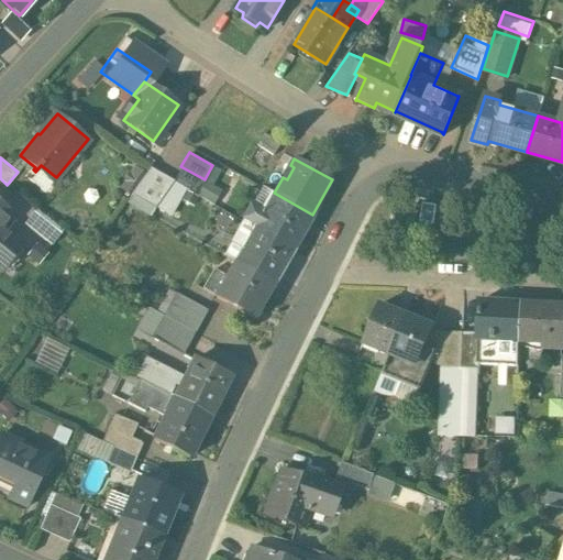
[(131,190),(145,169),(136,163),(121,185),(131,190)]
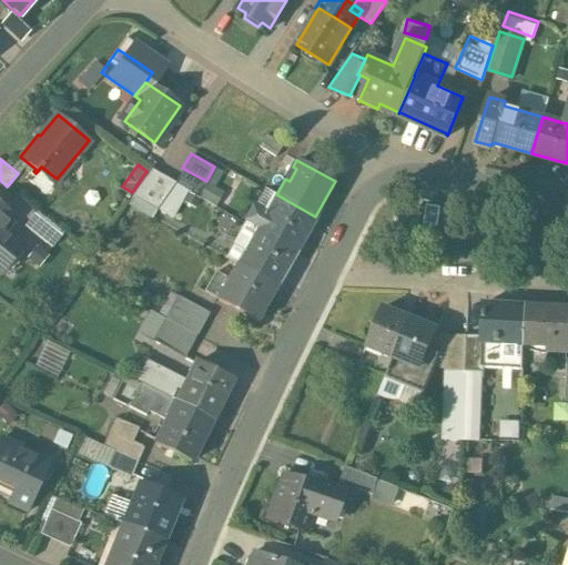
[(222,171),(214,167),(208,179),(215,182),(222,171)]
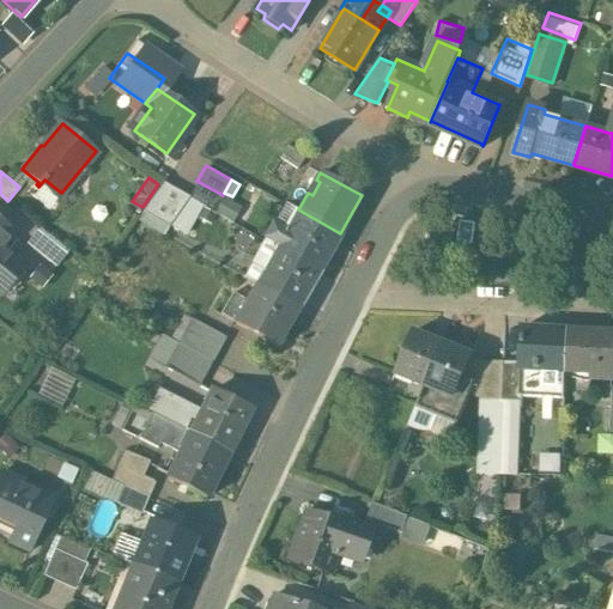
[(188,195),(163,181),(143,211),(168,225),(188,195)]
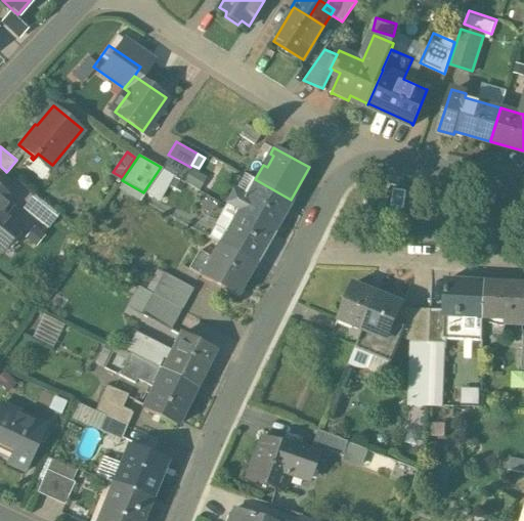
[(190,167),(168,155),(161,167),(183,180),(190,167)]
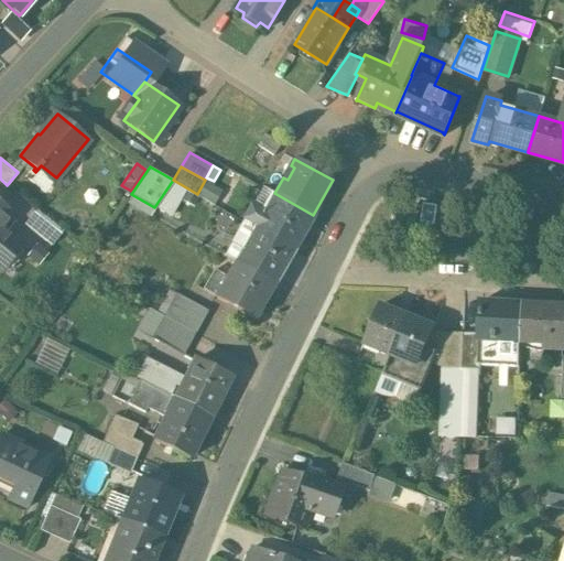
[(215,189),(205,183),(199,195),(208,201),(215,189)]
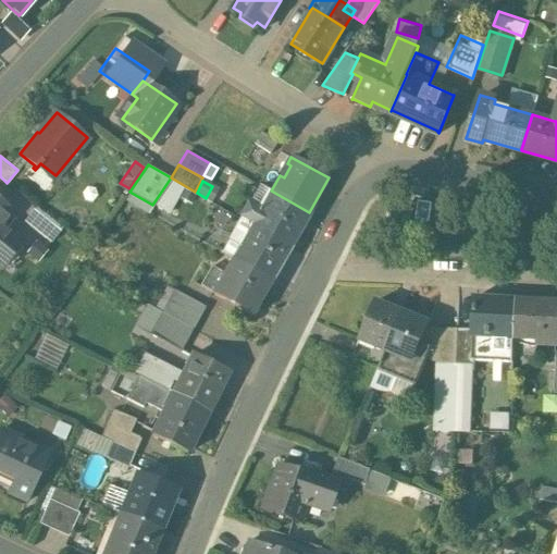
[(271,191),(259,184),(249,201),(239,218),(289,245),(309,212),(271,191)]
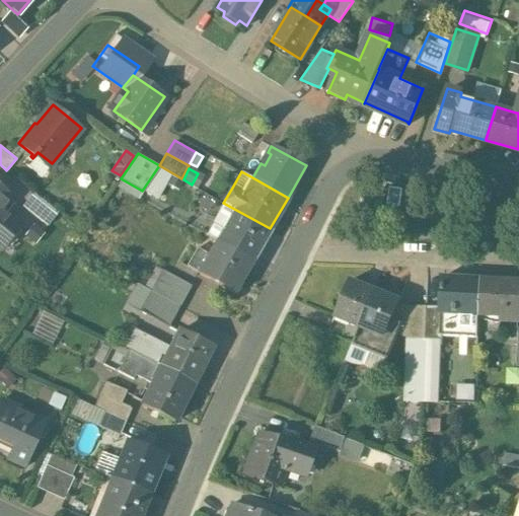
[(180,180),(172,175),(169,181),(177,187),(180,180)]
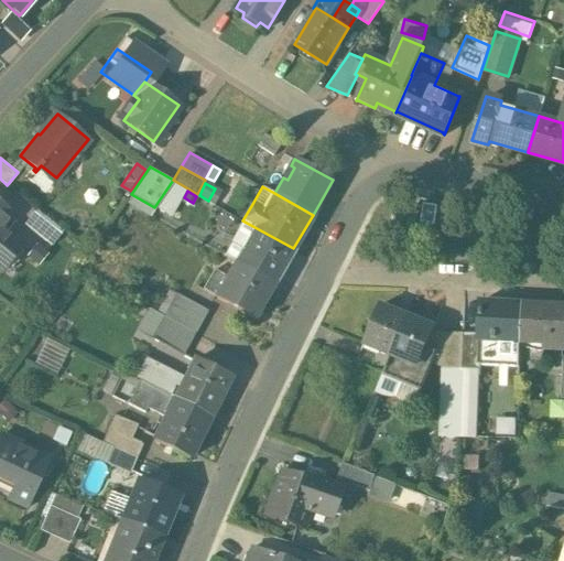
[(20,245),(0,227),(0,226),(12,213),(0,203),(0,267),(0,268),(20,245)]
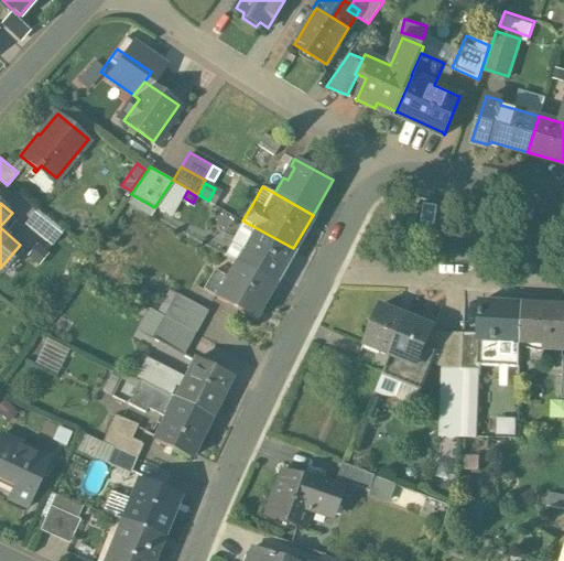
[(62,229),(35,208),(23,223),(50,244),(62,229)]
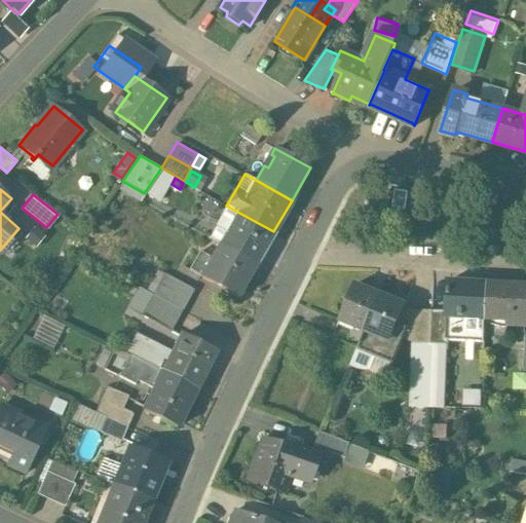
[(273,231),(226,206),(218,220),(229,227),(233,229),(224,245),(256,263),(273,231)]
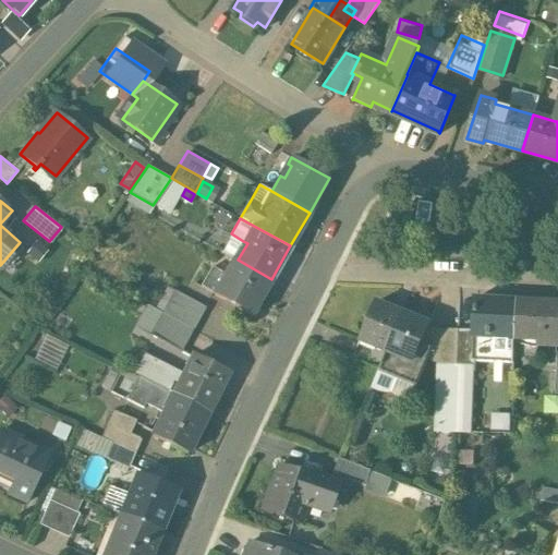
[(451,233),(429,230),(426,248),(448,251),(451,233)]
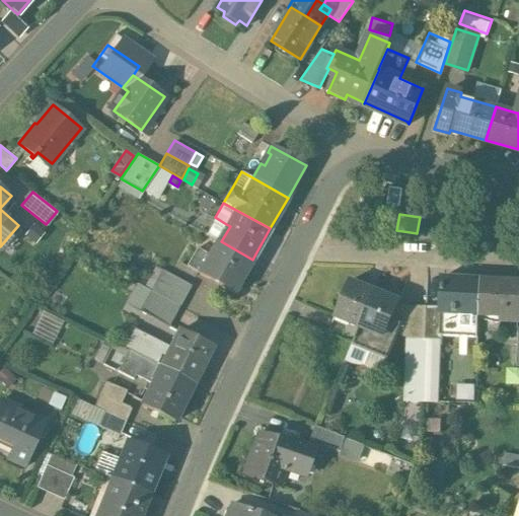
[(217,239),(209,253),(196,246),(186,265),(233,292),(252,260),(221,241),(217,239)]
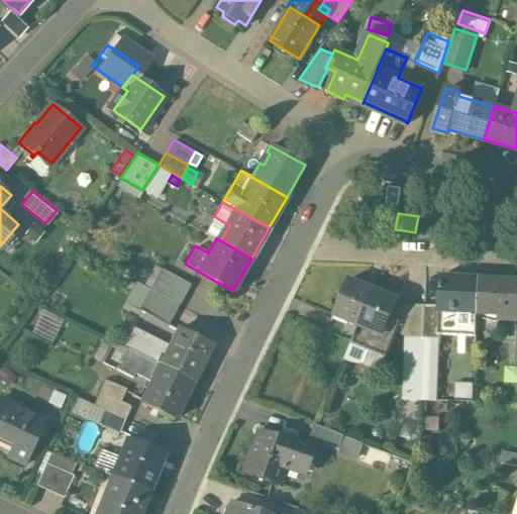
[(190,284),(162,268),(150,288),(179,304),(190,284)]
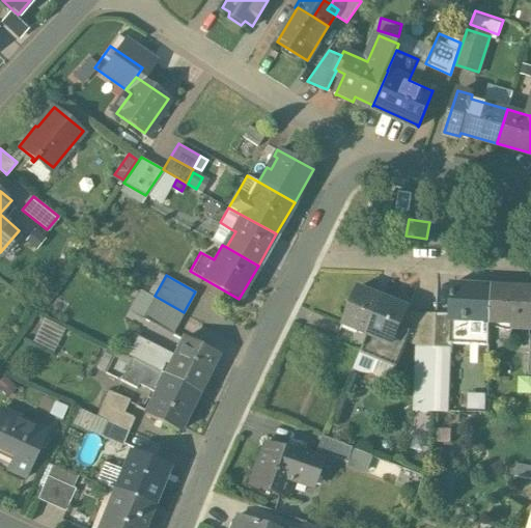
[(492,285),(452,283),(450,312),(451,312),(450,341),(452,341),(487,343),(487,351),(488,351),(488,336),(492,285)]
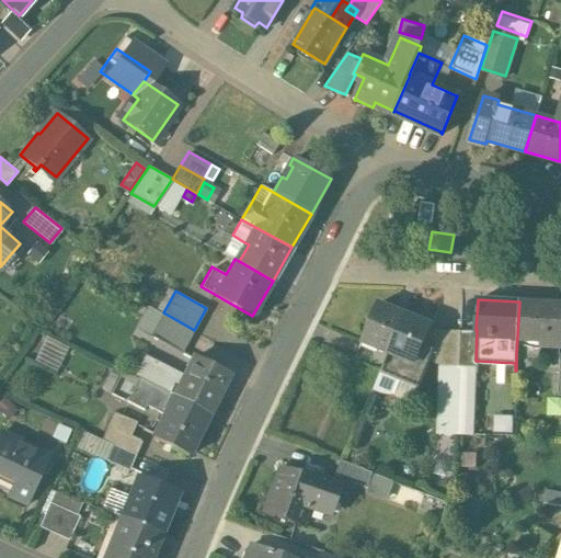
[(560,303),(519,302),(516,355),(537,356),(541,345),(560,345),(560,303)]
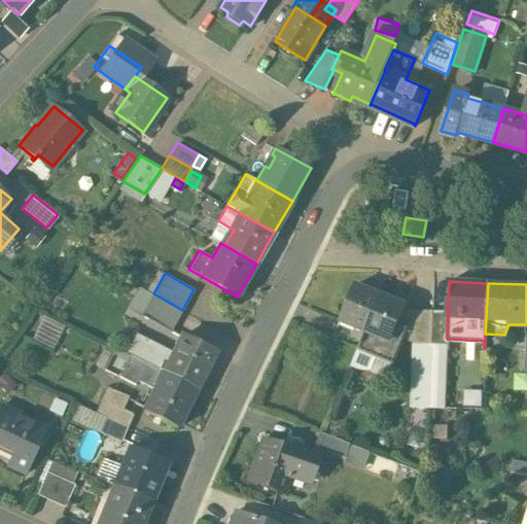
[(380,294),(355,284),(341,319),(342,319),(344,315),(357,320),(355,325),(365,329),(380,294)]
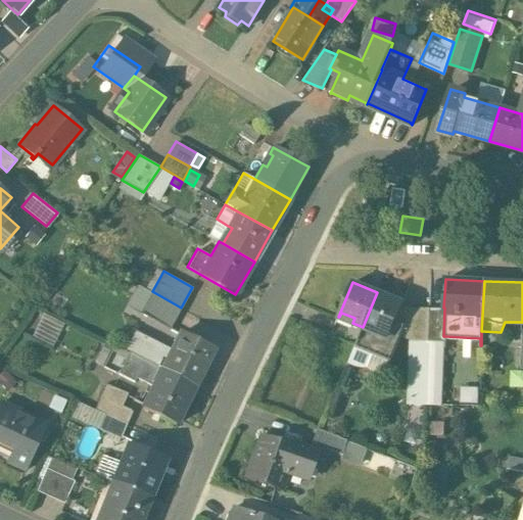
[(181,308),(152,291),(141,313),(169,328),(181,308)]
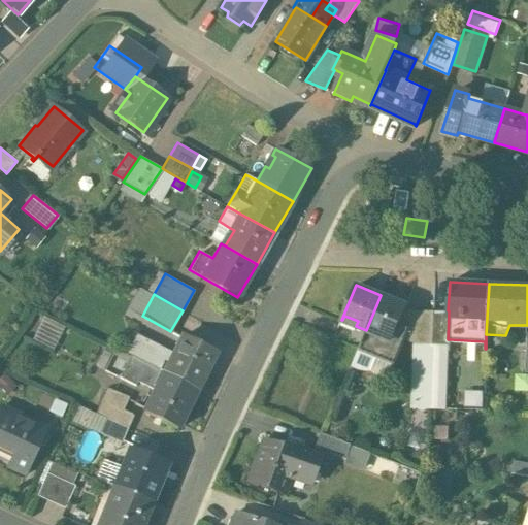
[(405,305),(381,295),(366,330),(367,330),(368,326),(382,331),(381,335),(391,340),(399,322),(405,306),(405,305)]
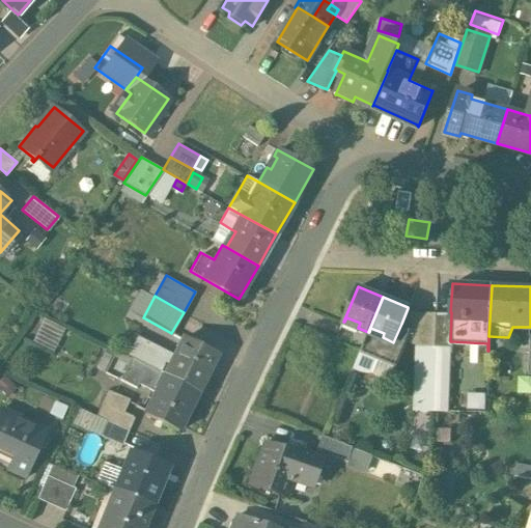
[(435,311),(413,311),(408,308),(401,324),(412,328),(407,339),(416,343),(416,345),(434,345),(435,311)]
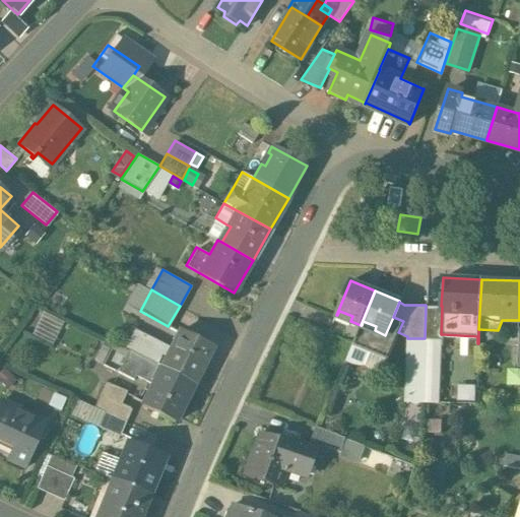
[(441,306),(426,305),(425,338),(425,342),(426,343),(443,343),(443,334),(441,334),(442,306),(441,306)]
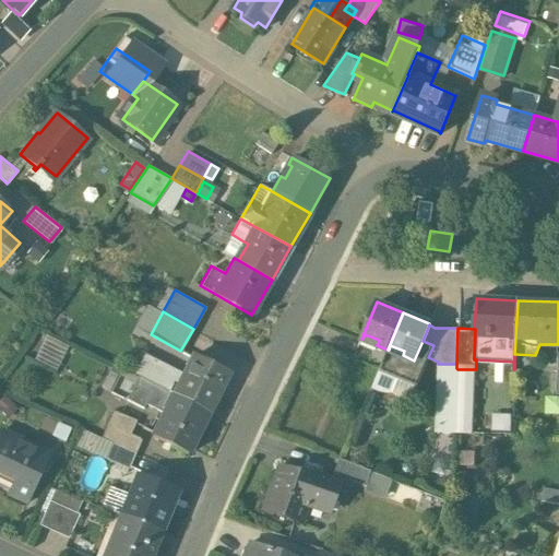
[(59,366),(70,342),(48,332),(37,355),(59,366)]
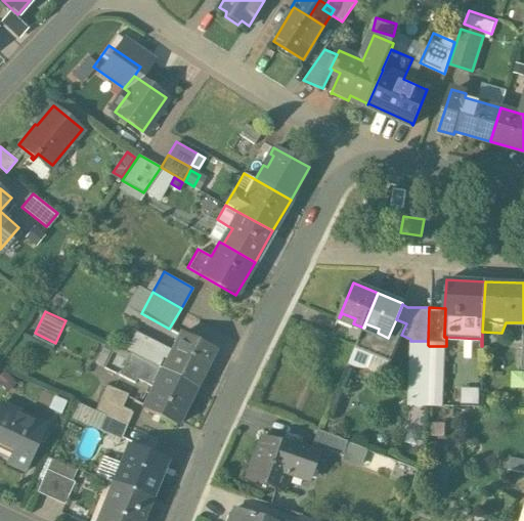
[(340,317),(339,317),(333,332),(357,342),(363,328),(353,323),(340,317)]
